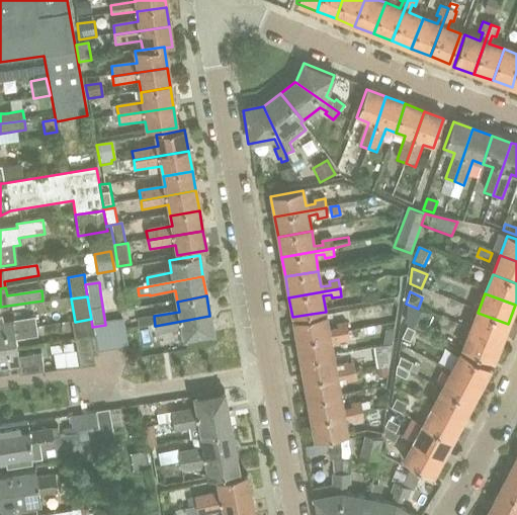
[(432,318),(407,306),(403,323),(424,333),(432,318)]
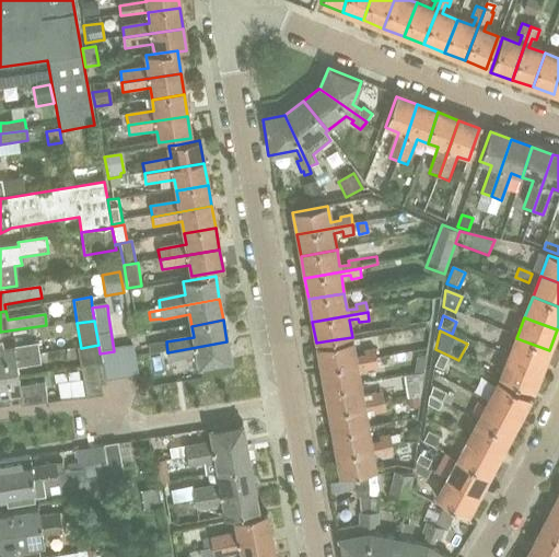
[(0,360),(39,355),(38,345),(13,348),(12,338),(0,339),(0,360)]
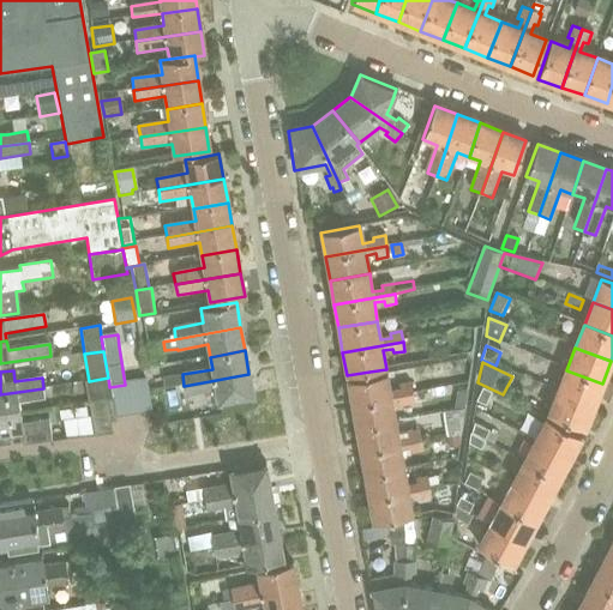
[(557,392),(594,406),(602,384),(566,370),(557,392)]
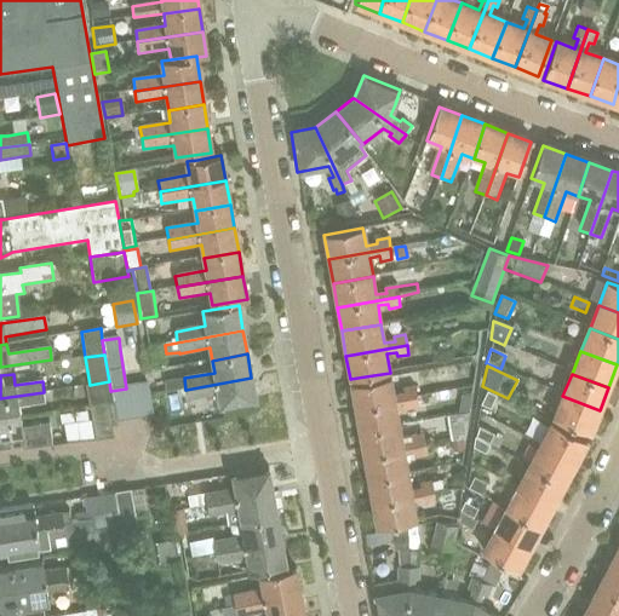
[(218,396),(221,408),(256,402),(251,378),(185,390),(188,401),(218,396)]
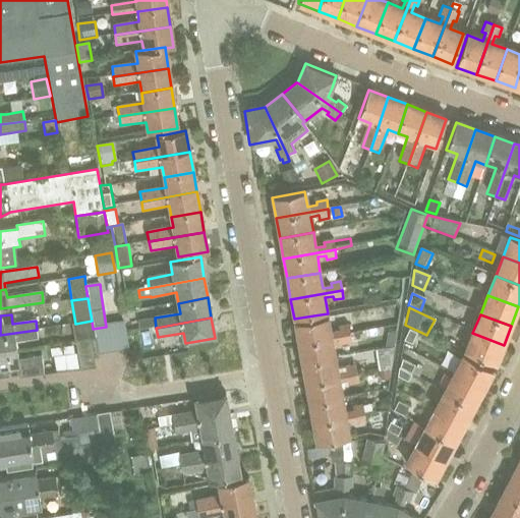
[(298,343),(349,334),(358,333),(357,324),(338,328),(338,332),(330,333),(328,318),(294,323),(298,343)]
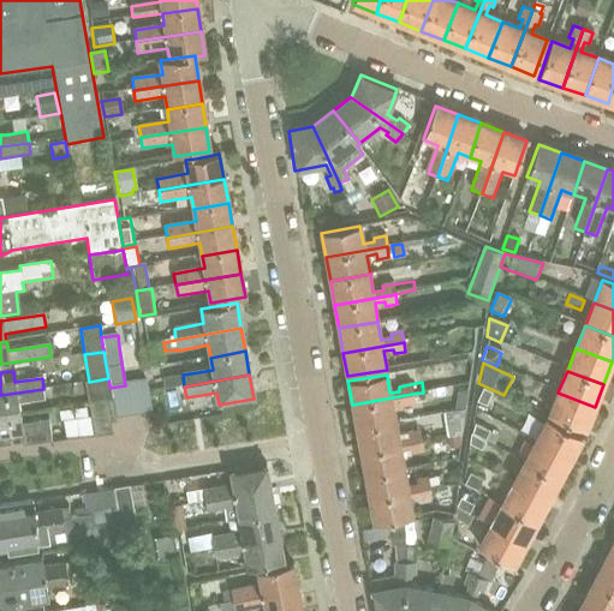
[(84,383),(87,403),(111,400),(111,397),(109,388),(108,378),(89,382),(84,383)]
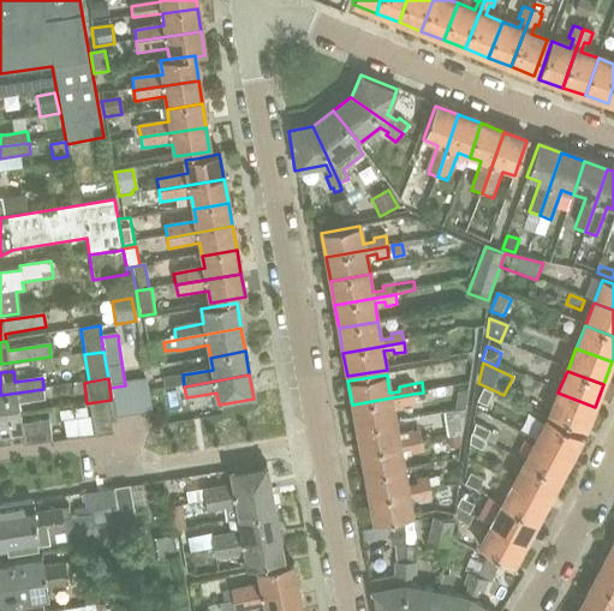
[(130,395),(132,415),(151,413),(145,382),(127,384),(130,395)]
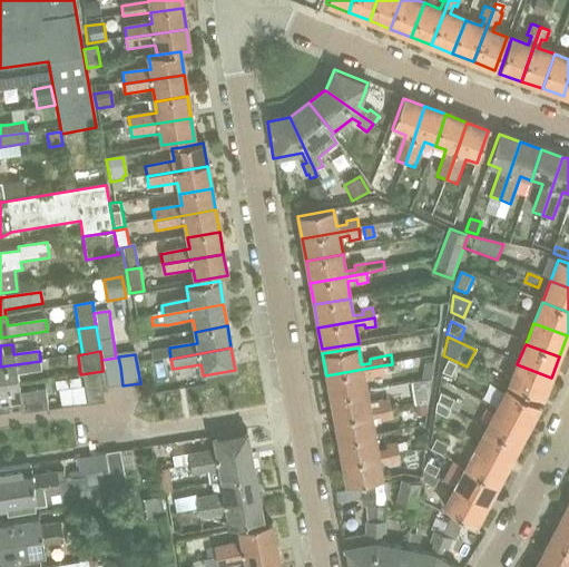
[(102,369),(102,371),(106,388),(123,385),(120,367),(118,357),(116,358),(101,360),(102,369)]
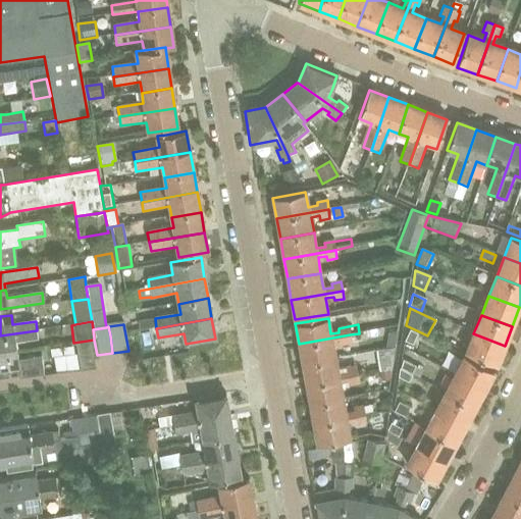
[(39,340),(37,330),(0,335),(0,355),(17,352),(15,344),(39,340)]
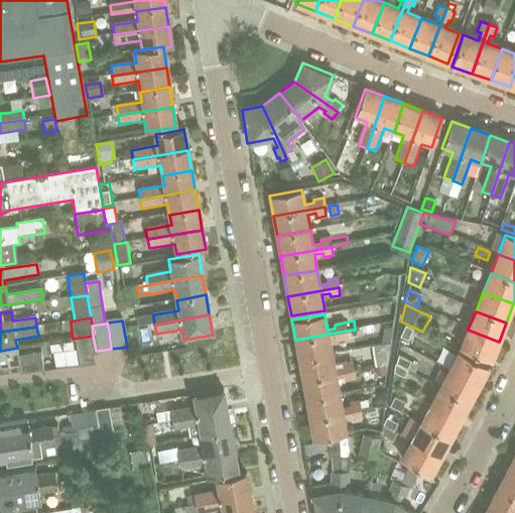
[(407,342),(412,331),(404,327),(399,338),(407,342)]
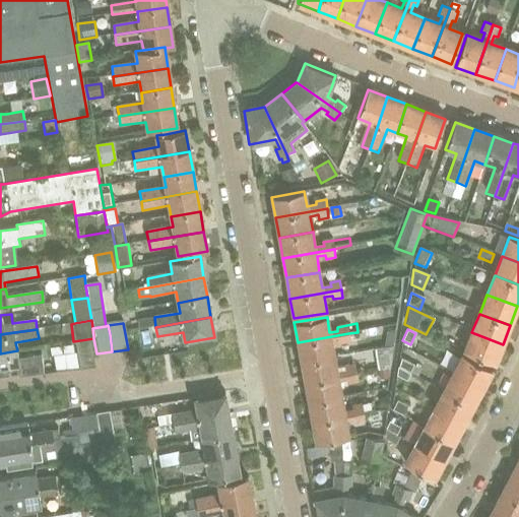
[(385,332),(385,347),(392,347),(394,331),(385,332)]
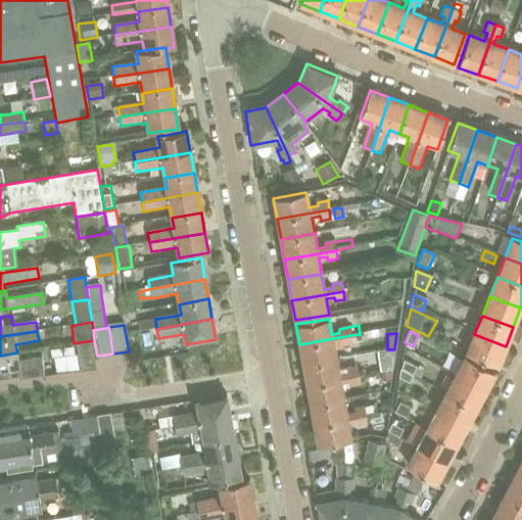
[(474,334),(472,342),(467,353),(497,366),(506,346),(474,334)]
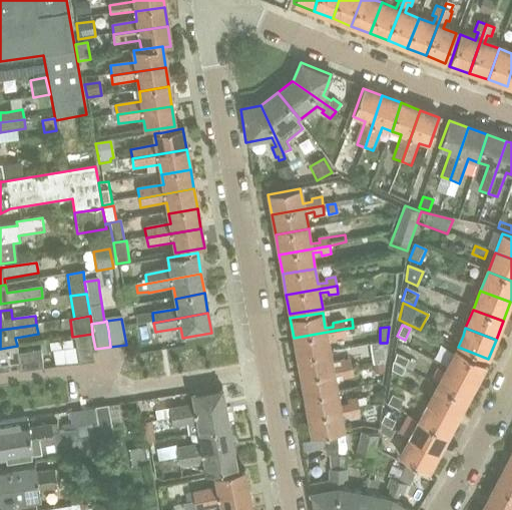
[(344,329),(294,338),(297,358),(329,352),(327,337),(335,336),(335,340),(345,338),(344,329)]
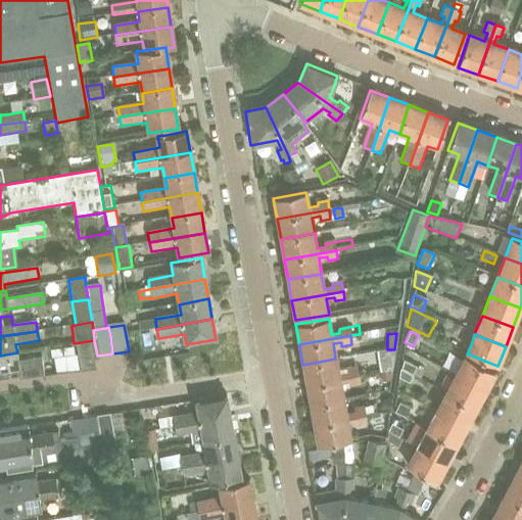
[(97,360),(97,356),(94,340),(74,343),(79,372),(94,370),(93,360),(97,360)]
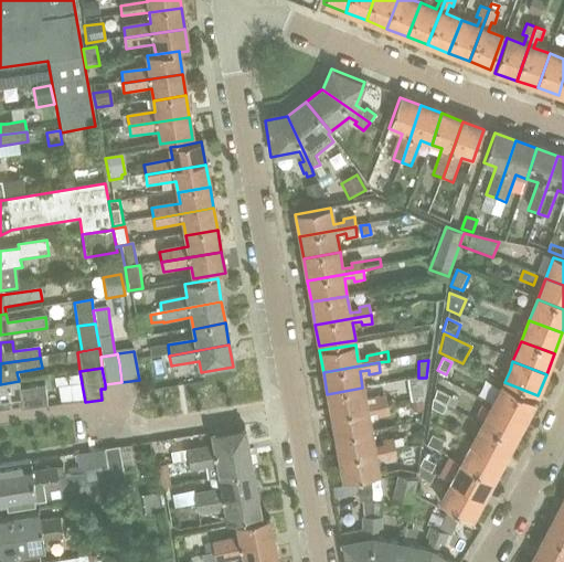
[(411,403),(424,401),(427,378),(426,378),(418,378),(407,380),(411,403)]
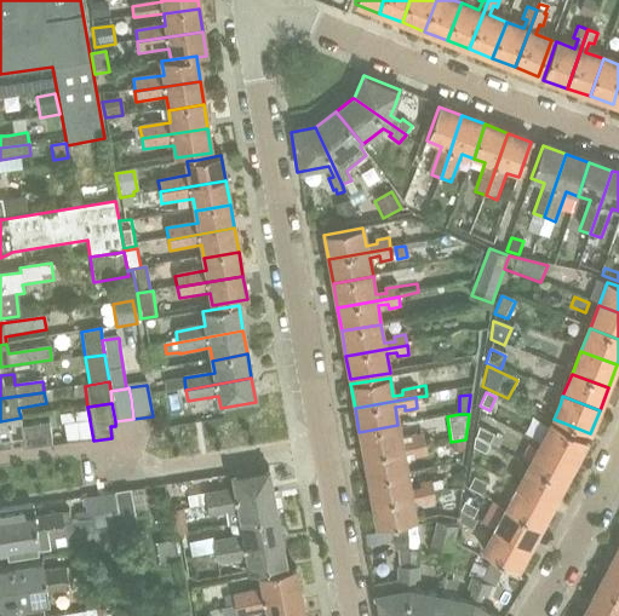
[(22,429),(21,418),(0,421),(0,444),(18,442),(19,452),(50,447),(47,425),(22,429)]
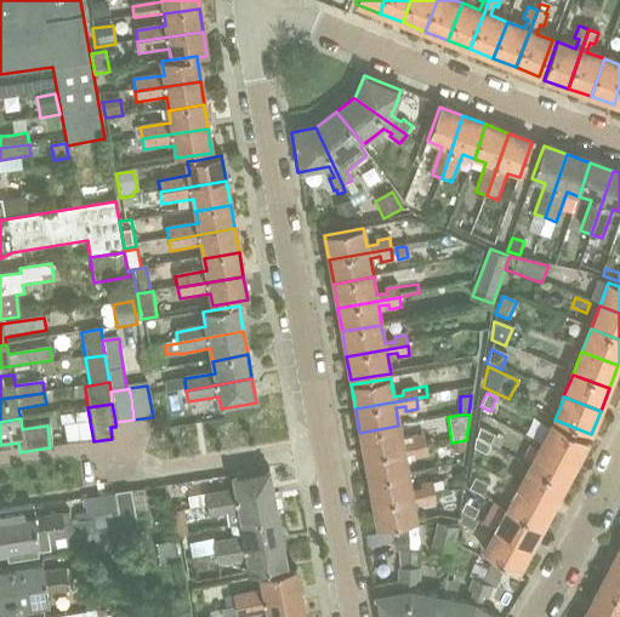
[(541,445),(576,464),(587,443),(552,423),(541,445)]
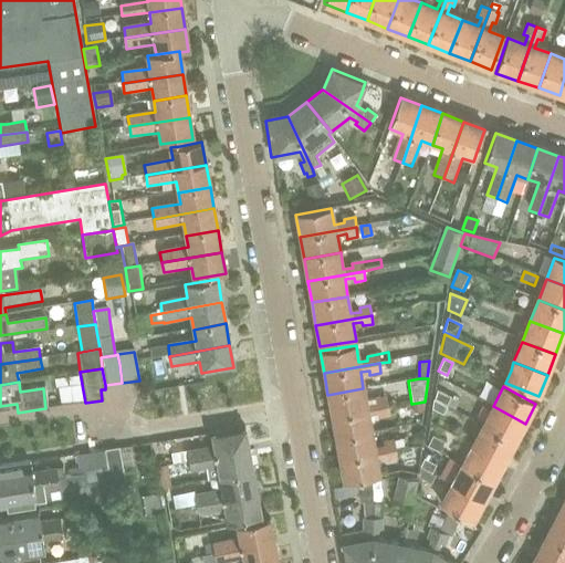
[(327,395),(332,417),(387,407),(385,397),(375,399),(375,404),(366,406),(363,388),(327,395)]
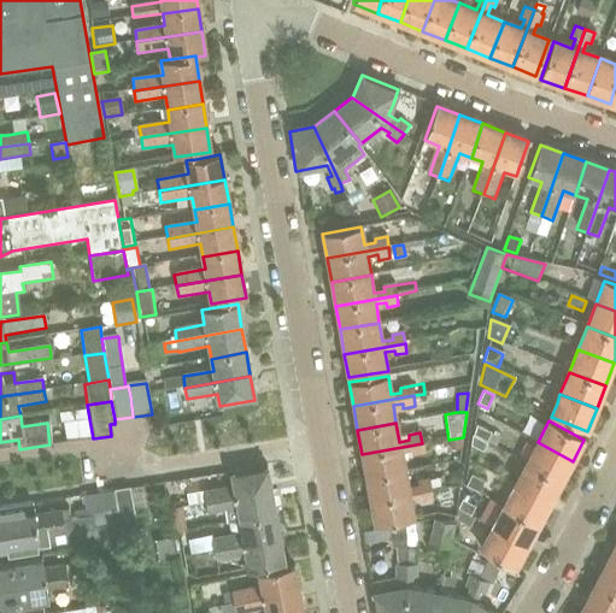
[(491,434),(476,426),(474,436),(486,442),(491,434)]
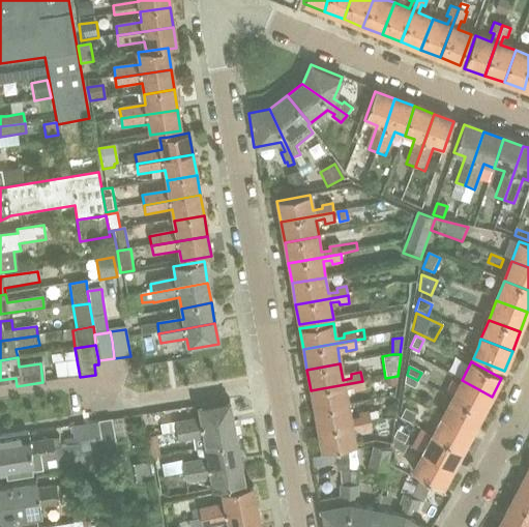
[(395,386),(398,376),(385,378),(387,387),(395,386)]
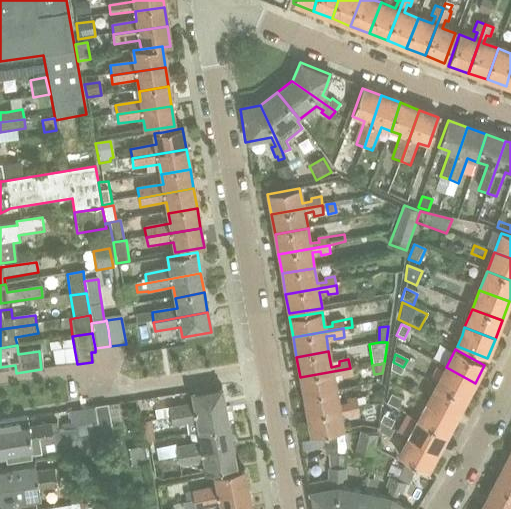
[(404,370),(394,364),(390,371),(400,377),(404,370)]
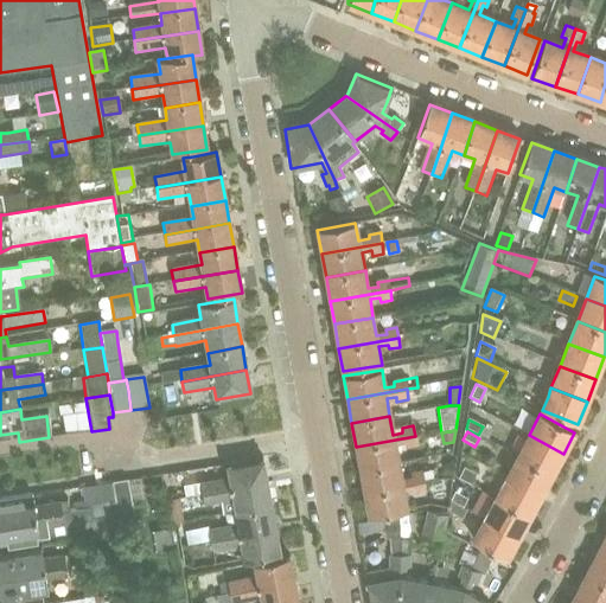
[(529,435),(517,456),(552,475),(563,454),(529,435)]
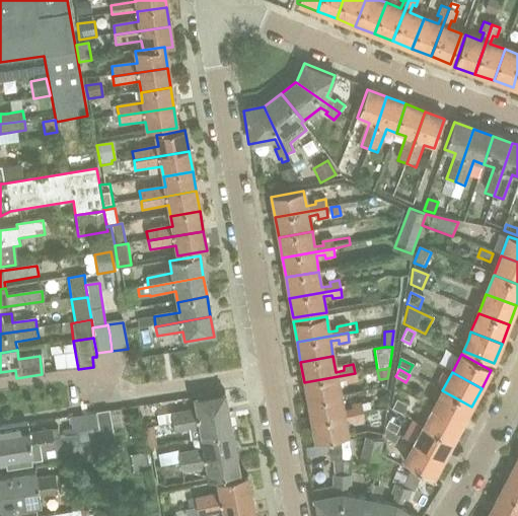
[(304,382),(308,401),(341,396),(338,381),(346,379),(347,384),(357,382),(355,373),(304,382)]
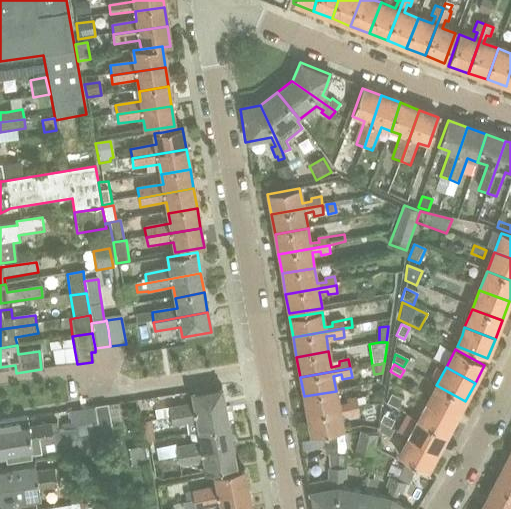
[(456,419),(465,401),(436,385),(427,403),(456,419)]
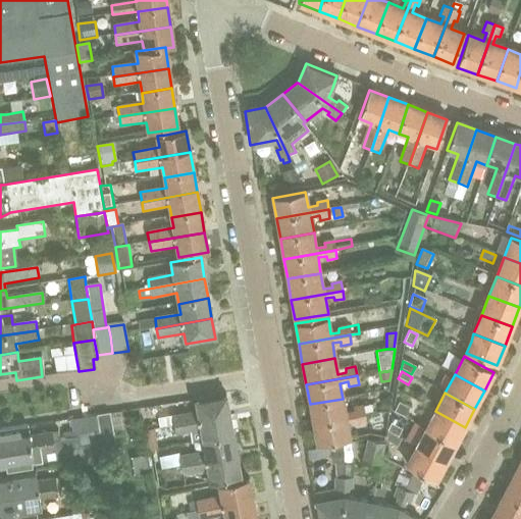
[(159,429),(174,426),(229,416),(225,396),(197,401),(196,401),(197,409),(198,412),(157,419),(159,429)]
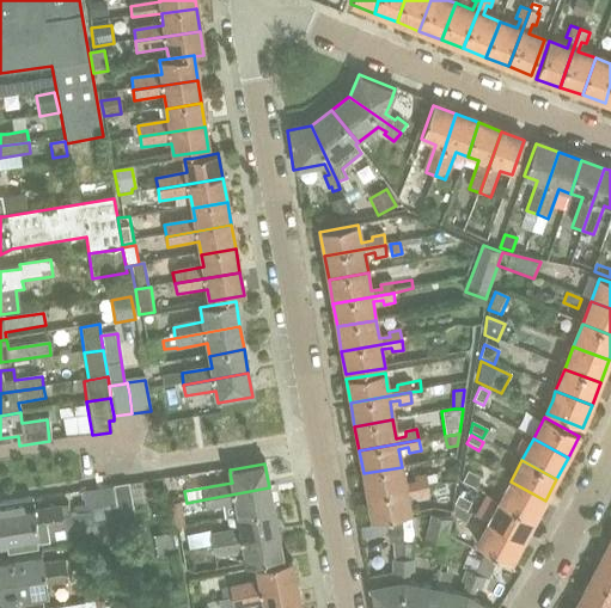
[(404,484),(402,467),(364,473),(367,497),(428,486),(426,476),(414,478),(414,483),(404,484)]
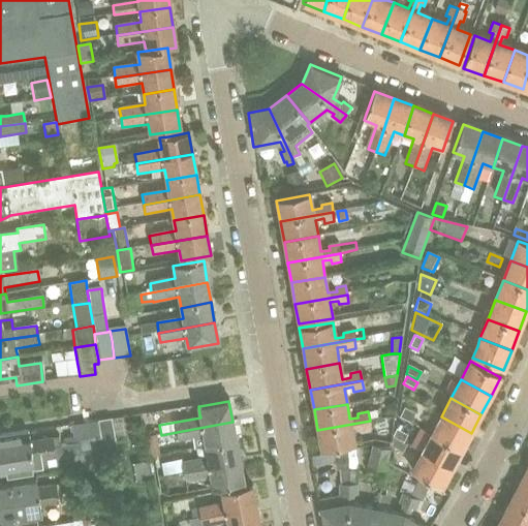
[(441,416),(431,435),(461,451),(471,433),(441,416)]
